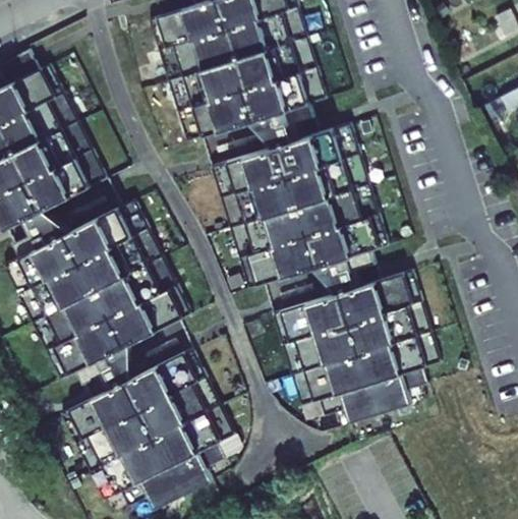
[(283,111),(326,98),(294,0),(212,0),(194,6),(192,0),(155,0),(160,16),(149,20),(187,141),(275,114),(276,120),(275,126),(277,129),(282,132),(285,131),(289,129),(290,124),(289,120),(285,117),(283,111)]
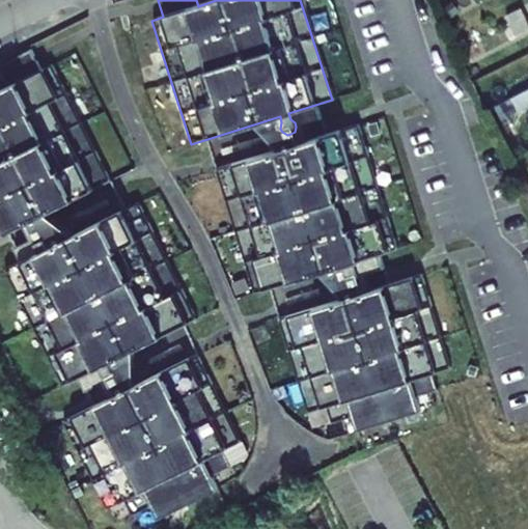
[(523,20),(519,9),(503,17),(508,27),(523,20)]
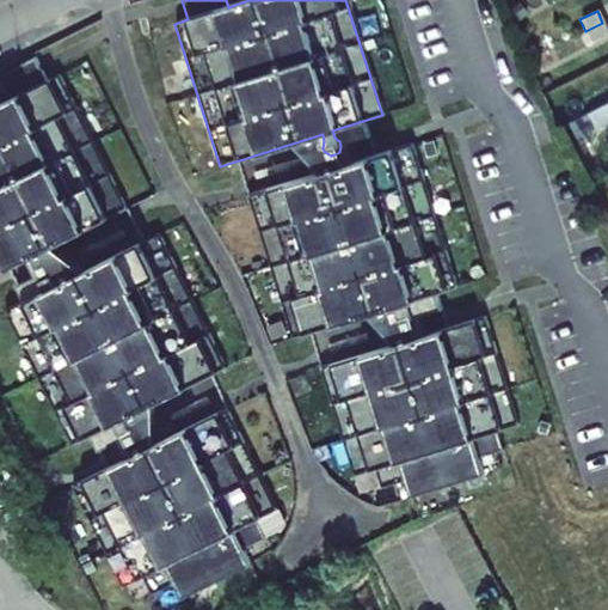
[(607,34),(607,32),(602,23),(585,31),(591,43),(607,34)]
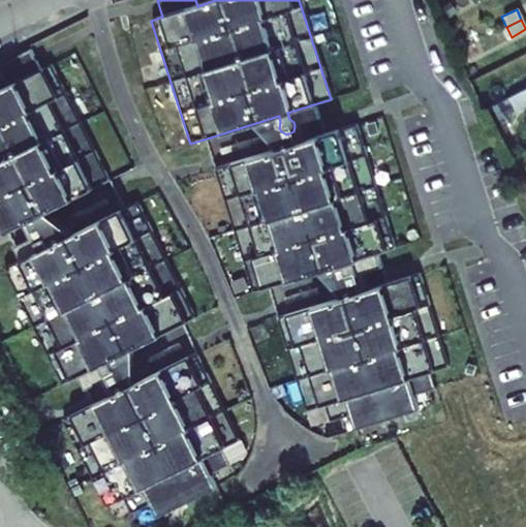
[(0,235),(21,224),(28,240),(12,248),(19,261),(2,270),(60,384),(193,318),(135,203),(51,245),(36,217),(106,182),(49,66),(37,71),(27,51),(0,64),(0,78),(5,88),(0,90),(0,235)]
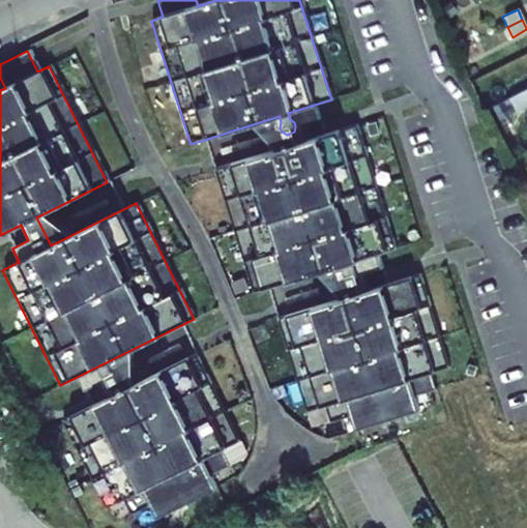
[(526,89),(509,98),(515,109),(526,103),(526,89)]
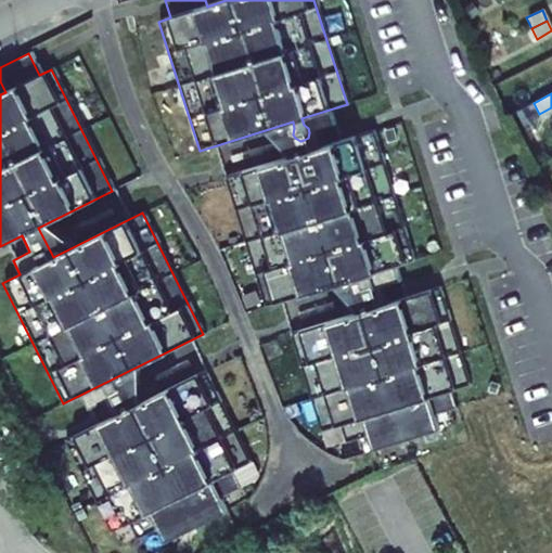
[(264,308),(412,260),(371,131),(222,179),(264,308)]
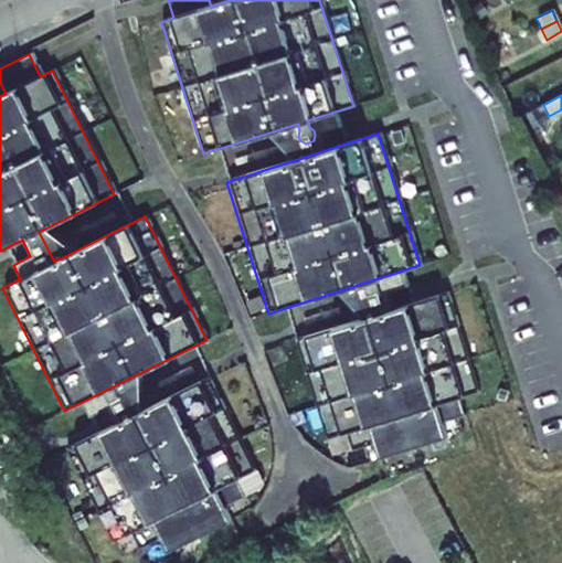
[(457,399),(477,392),(446,293),(295,341),(326,441),(346,434),(351,452),(373,444),(378,459),(445,437),(441,423),(463,416),(457,399)]
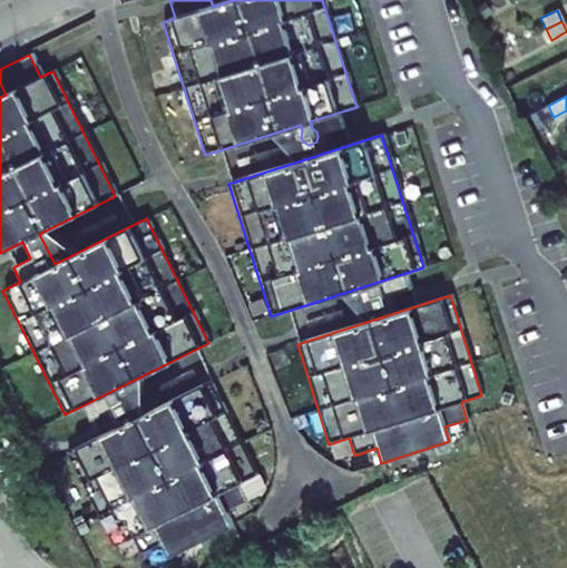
[(132,539),(140,556),(162,545),(168,559),(232,527),(225,512),(246,502),(238,486),(257,476),(209,381),(65,453),(113,548),(132,539)]
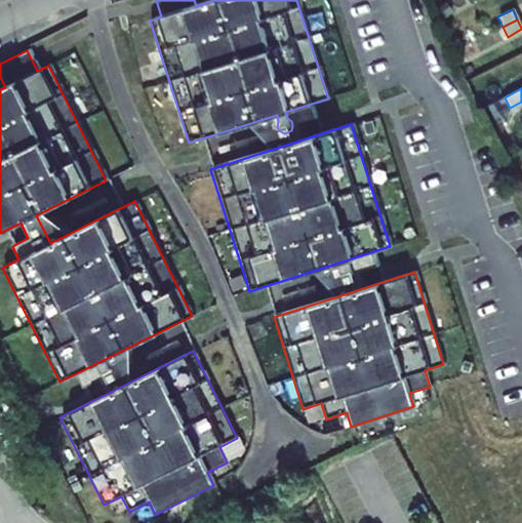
[(241,455),(244,450),(238,438),(237,438),(219,447),(227,463),(241,455)]
